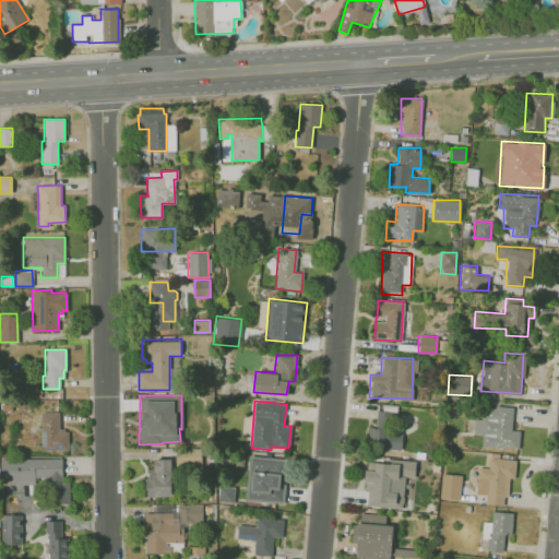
[(480,447),(518,448),(519,430),(511,429),(512,406),(486,405),(485,418),(474,417),(473,433),(480,433),(480,447)]
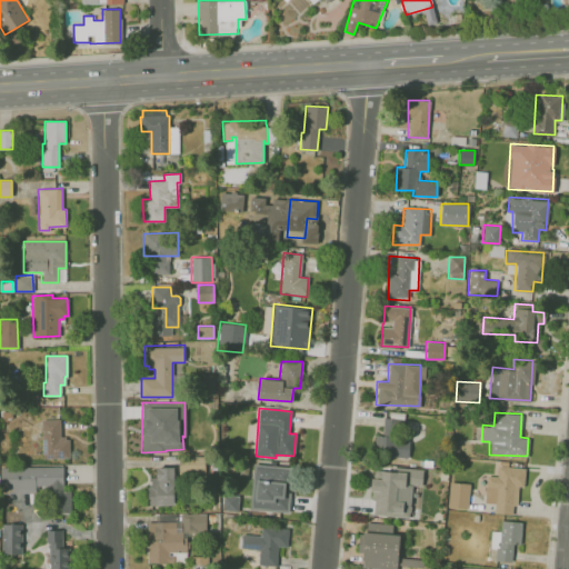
[(41,419),(60,419),(60,436),(66,436),(66,440),(69,440),(69,458),(42,459),(41,419)]
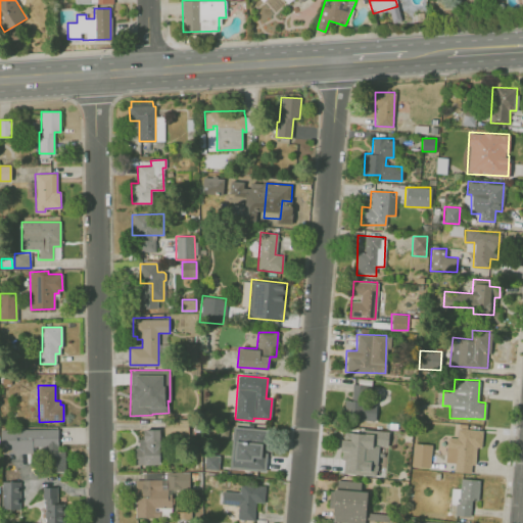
[(232,426),(270,430),(267,447),(262,447),(262,453),(267,453),(266,472),(229,468),(232,426)]
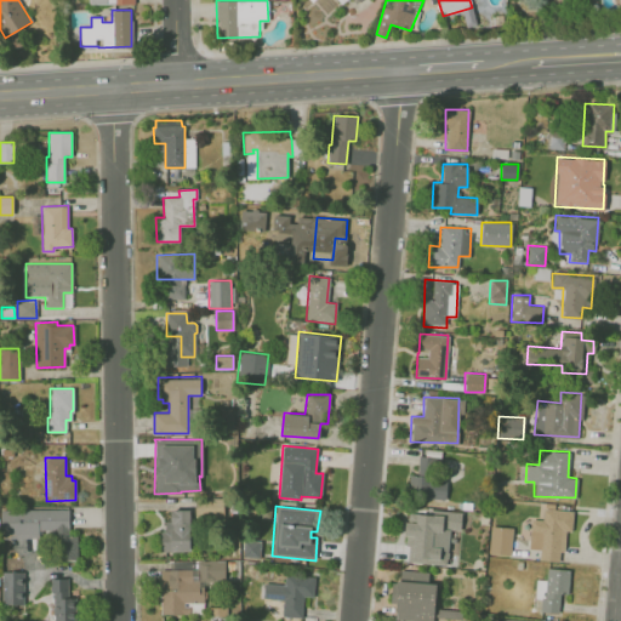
[(68,508),(1,510),(1,539),(38,537),(38,530),(69,529),(68,508)]
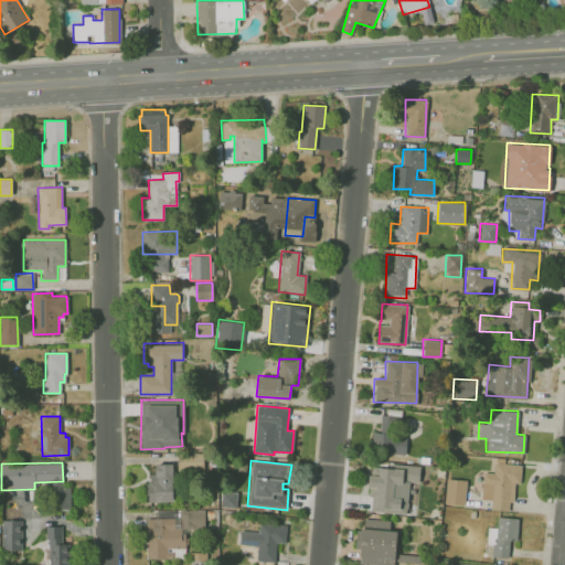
[(483,472),(480,499),(491,500),(490,509),(511,511),(513,482),(520,483),(521,465),(493,462),(492,472),(483,472)]
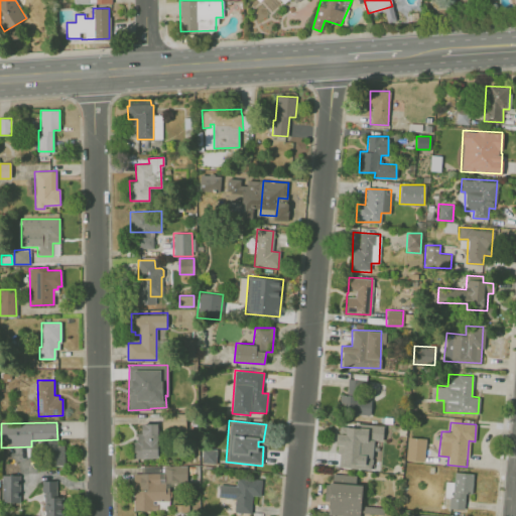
[(157,423),(157,458),(132,458),(132,442),(137,442),(137,433),(141,433),(141,424),(157,423)]
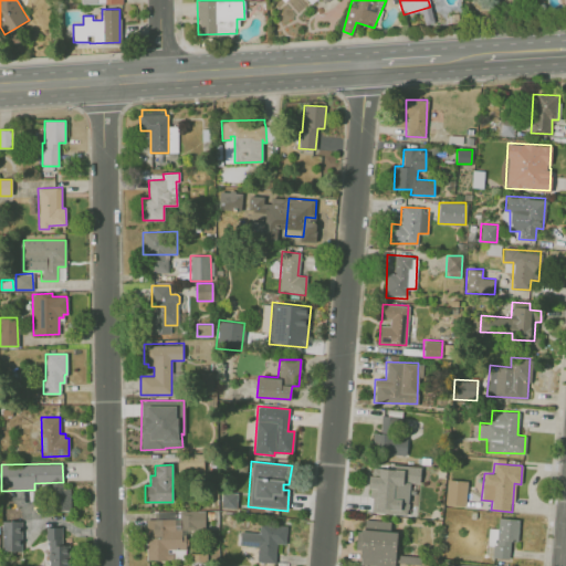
[(368,512),(407,514),(409,483),(419,483),(420,468),(371,465),(368,512)]
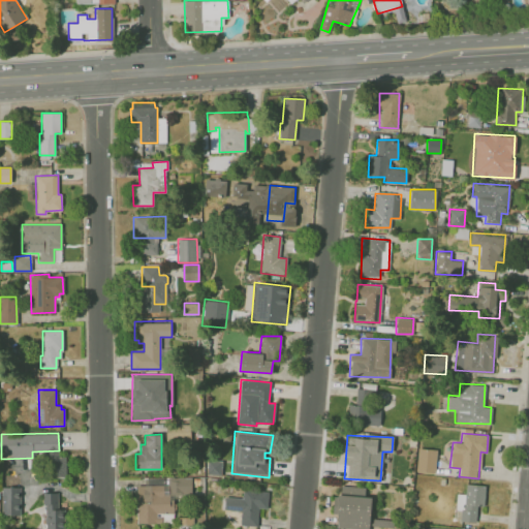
[(435,472),(436,449),(416,448),(415,471),(435,472)]
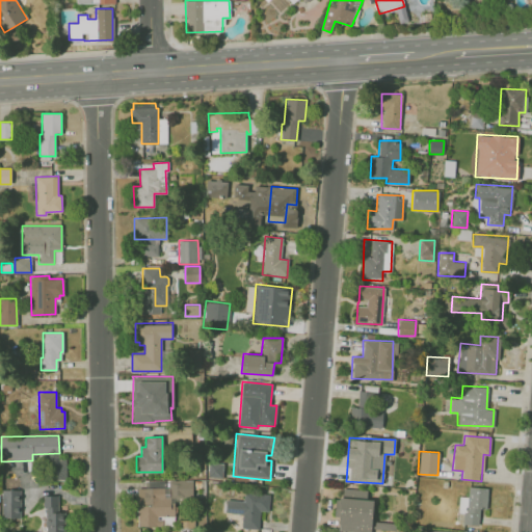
[(67,459),(49,459),(48,479),(65,480),(67,459)]
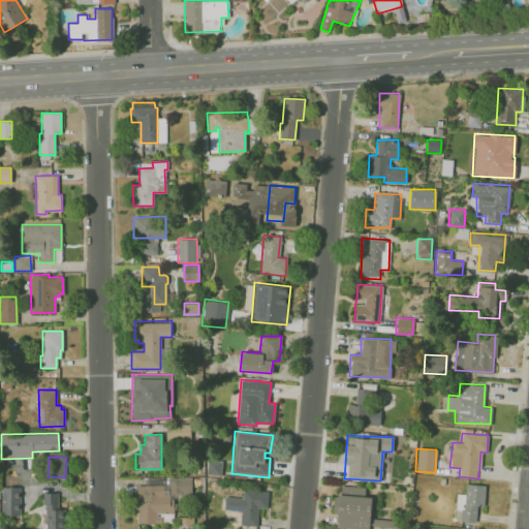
[(221,461),(207,460),(207,475),(220,476),(221,461)]
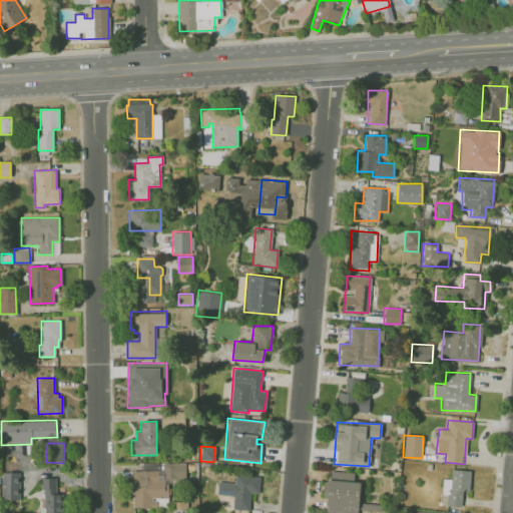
[(185,463),(162,463),(162,470),(164,469),(164,478),(166,478),(166,480),(185,479),(185,463)]
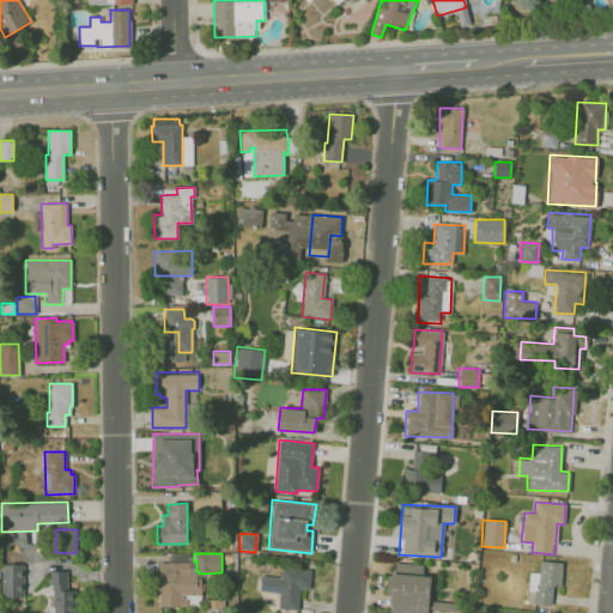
[(187,598),(187,606),(158,606),(158,563),(186,563),(189,562),(189,574),(195,574),(196,580),(200,580),(201,595),(181,595),(181,598),(187,598)]
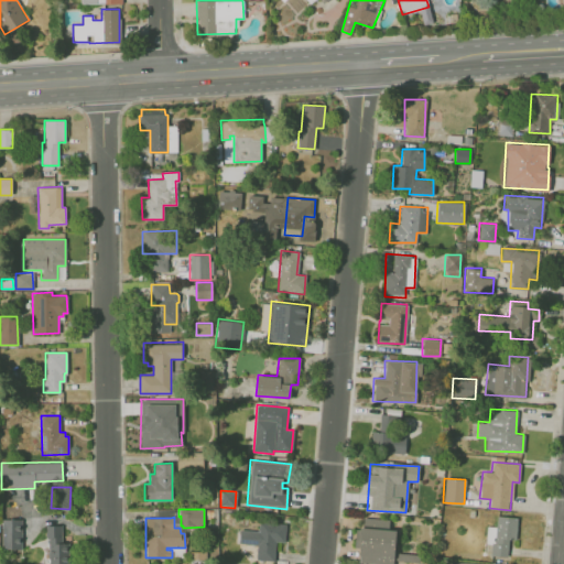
[(490,555),(508,556),(509,539),(516,539),(517,517),(497,517),(496,527),(487,527),(487,545),(490,545),(490,555)]
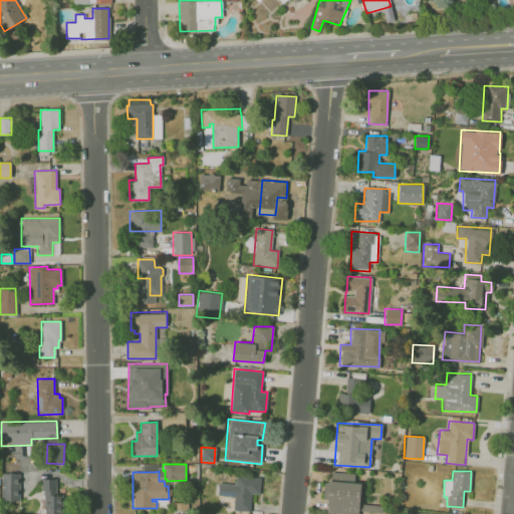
[(326,513),(342,513),(358,513),(359,482),(353,482),(354,473),(331,472),(330,481),(323,480),(323,499),(327,499),(326,513)]
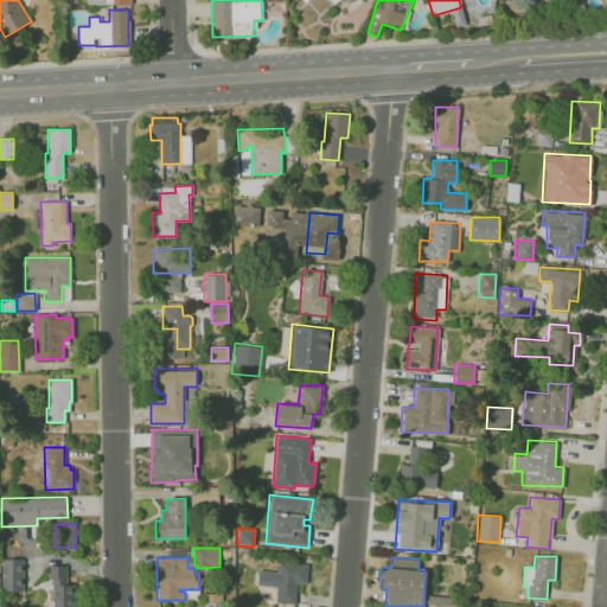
[(23,560),(1,558),(1,590),(23,590),(23,560)]
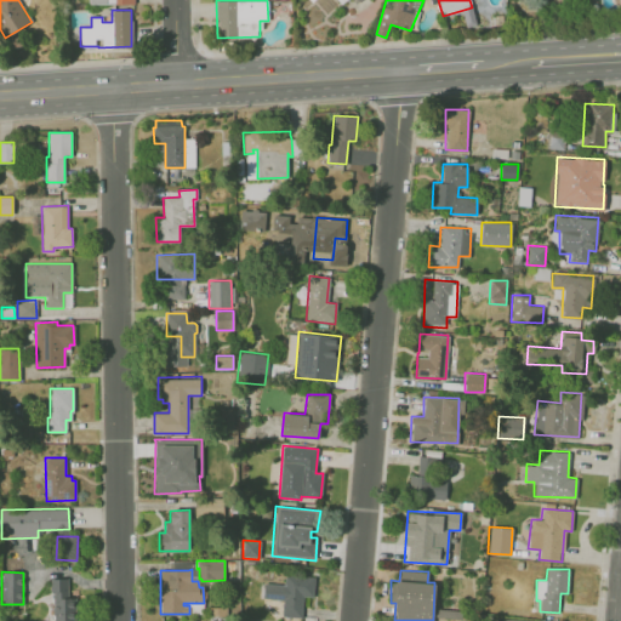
[(315,576),(285,574),(284,585),(265,582),(263,598),(283,599),(281,616),(302,617),(303,597),(313,597),(315,576)]
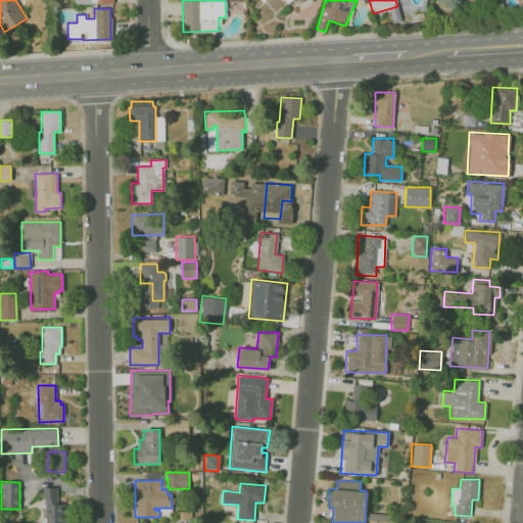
[(57,487),(42,487),(42,498),(44,498),(44,522),(63,522),(63,504),(57,504),(57,487)]
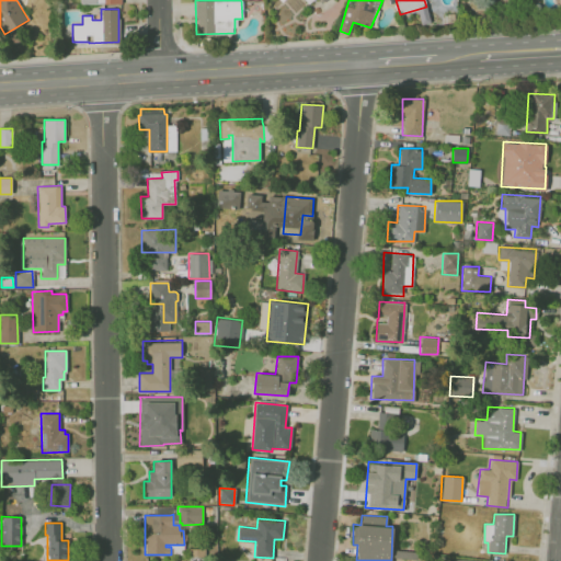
[(205,549),(189,548),(189,557),(205,557),(205,549)]
